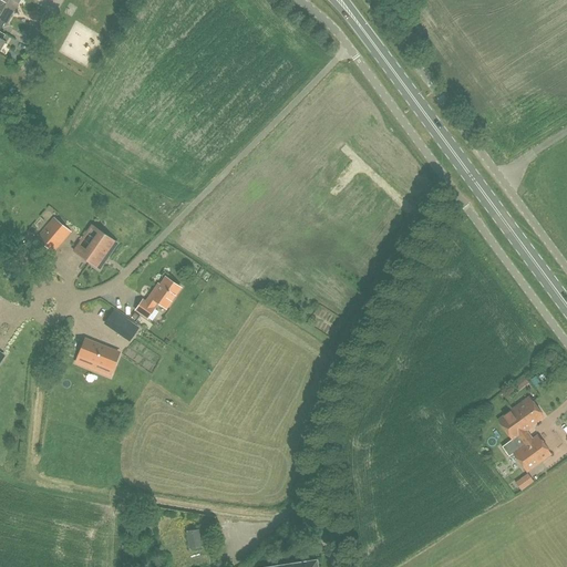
[(0,0),(0,2),(14,11),(20,0),(0,0)]
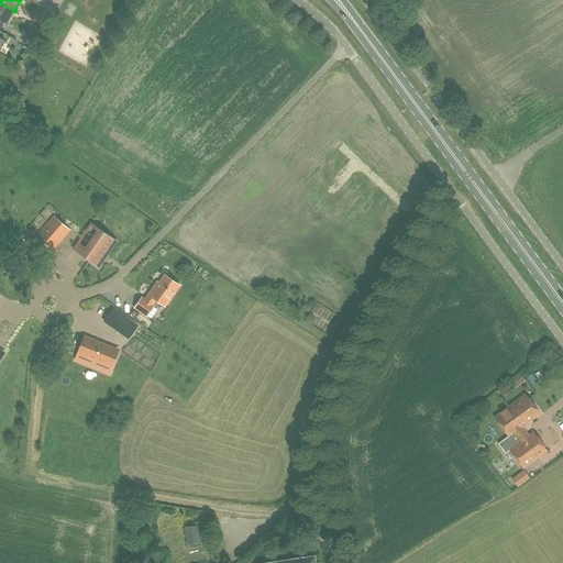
[(0,19),(7,23),(14,11),(0,2),(0,19)]
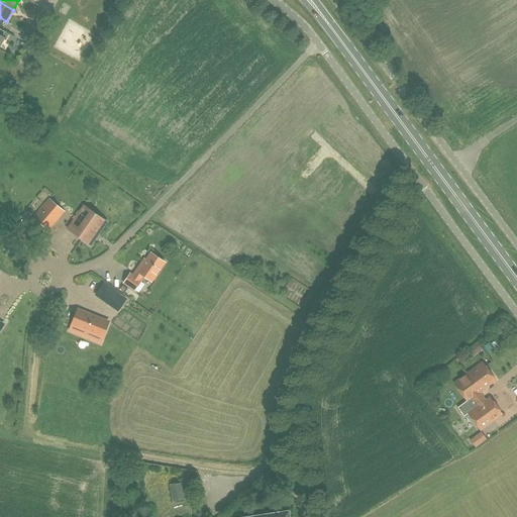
[(65,211),(48,199),(33,217),(48,230),(65,211)]
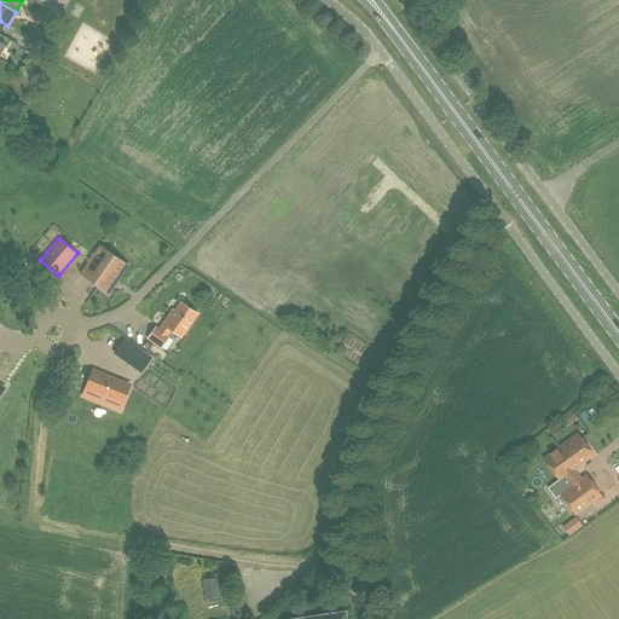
[(86,266),(81,275),(108,294),(128,266),(117,259),(117,260),(113,258),(114,256),(100,247),(94,255),(104,261),(96,273),(86,266)]
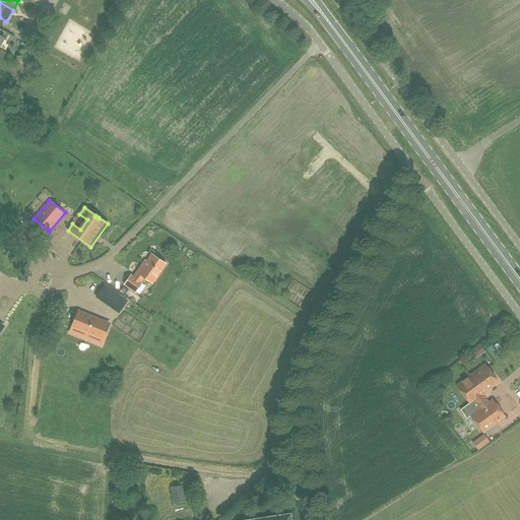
[(22,241),(29,235),(20,223),(12,230),(22,241)]
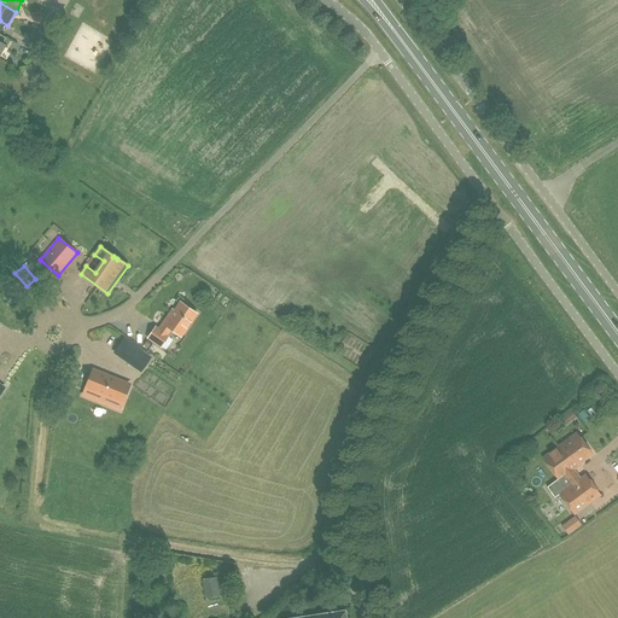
[(170,330),(181,336),(197,314),(180,302),(172,315),(170,314),(158,330),(156,327),(149,338),(161,347),(168,337),(167,336),(170,330)]
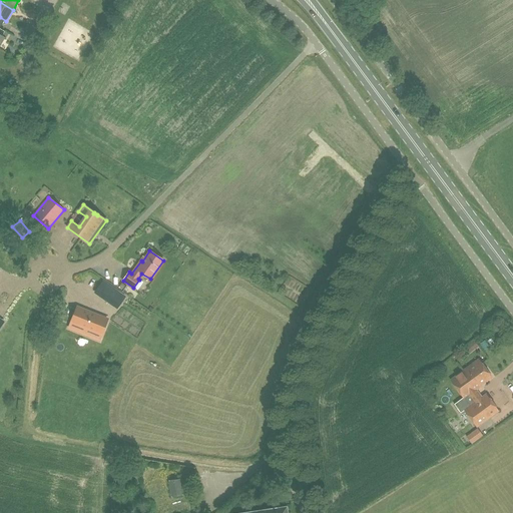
[(102,283),(95,292),(117,308),(124,299),(102,283)]
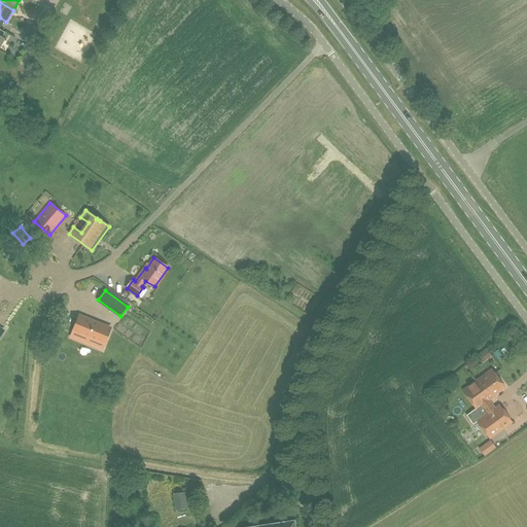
[(322,325),(327,317),(321,313),(316,321),(322,325)]
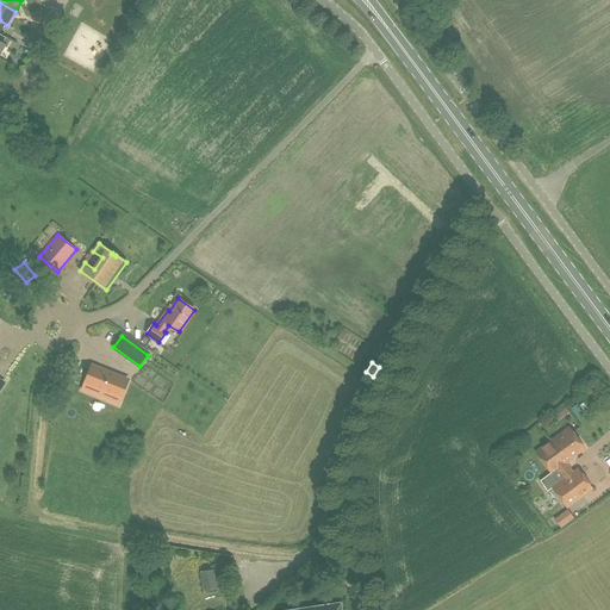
[(92,366),(85,383),(101,390),(101,391),(104,392),(104,391),(120,397),(128,380),(92,366)]
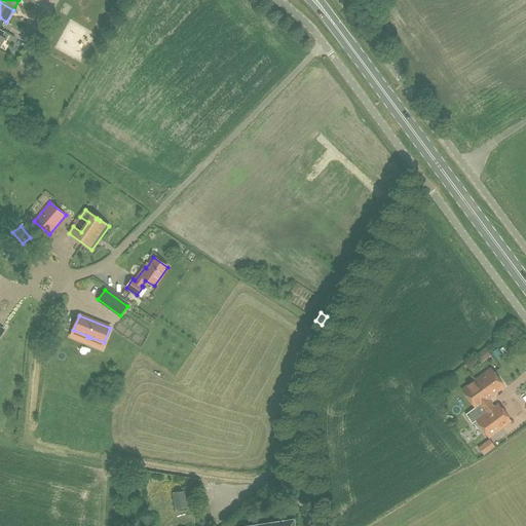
[(481,363),(490,354),(486,349),(477,357),(481,363)]
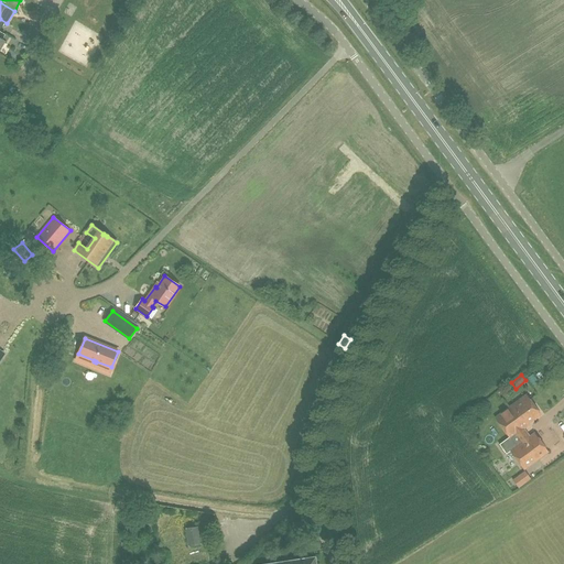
[(512,404),(495,419),(510,438),(517,446),(510,452),(523,470),(548,453),(534,434),(528,438),(522,430),(528,425),(527,424),(540,415),(528,398),(514,408),(512,404)]
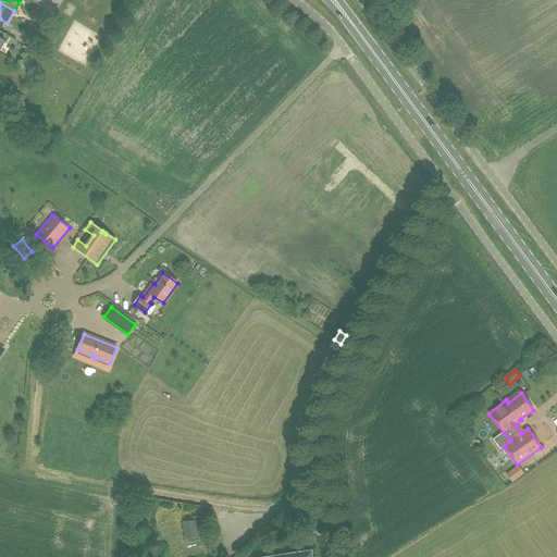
[(519,465),(506,474),(512,482),(524,472),(519,465)]
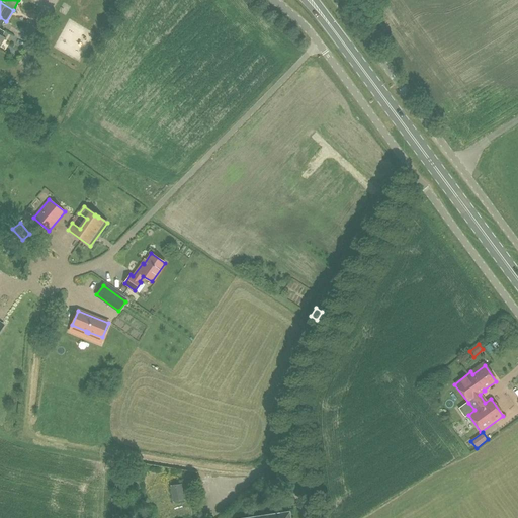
[(185,483),(170,485),(172,502),(185,500),(184,497),(187,496),(185,483)]
